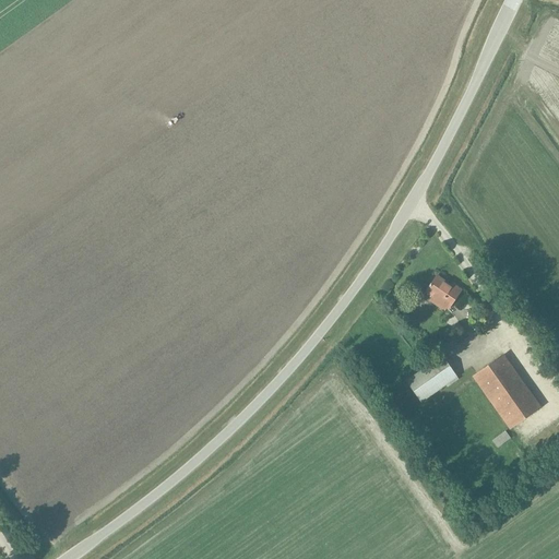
[(448,310),(461,290),(452,285),(451,287),(436,276),(426,292),(432,297),(431,298),(448,310)]
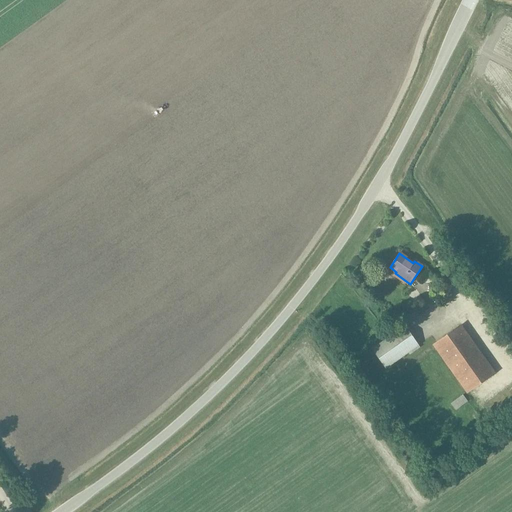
[(385,369),(418,346),(404,326),(371,349),(385,369)]
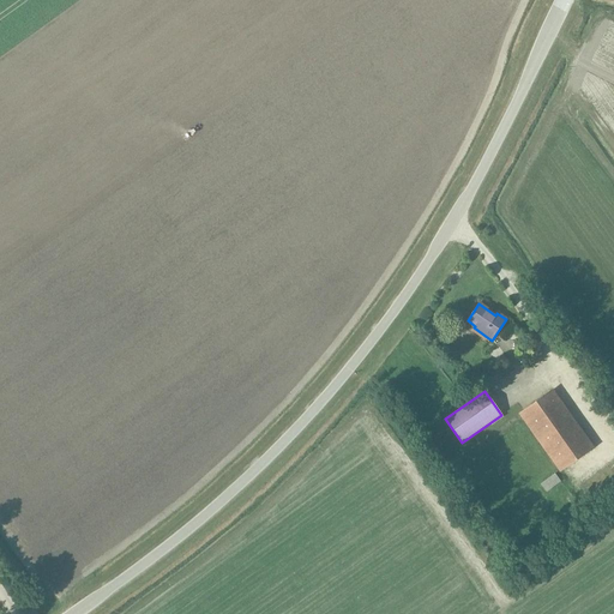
[(559,471),(593,447),(552,391),(518,414),(559,471)]
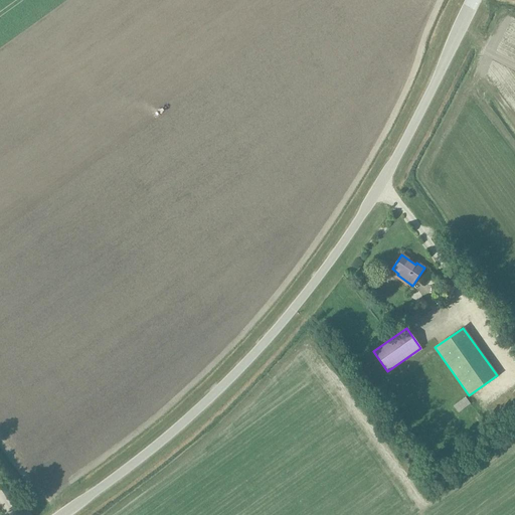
[(470,404),(465,397),(454,406),(457,410),(459,412),(470,404)]
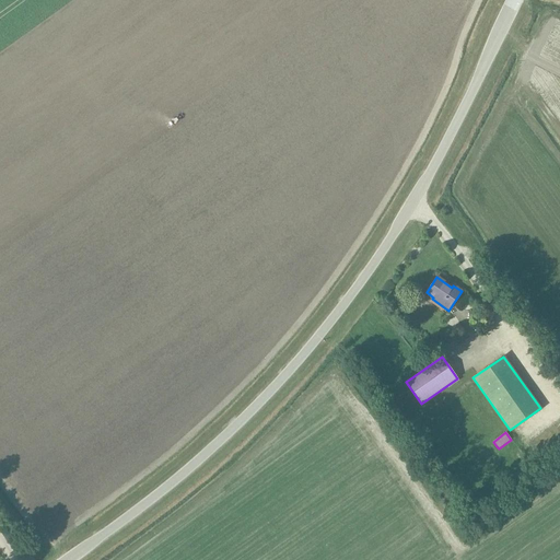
[(515,436),(504,447),(511,455),(523,444),(515,436)]
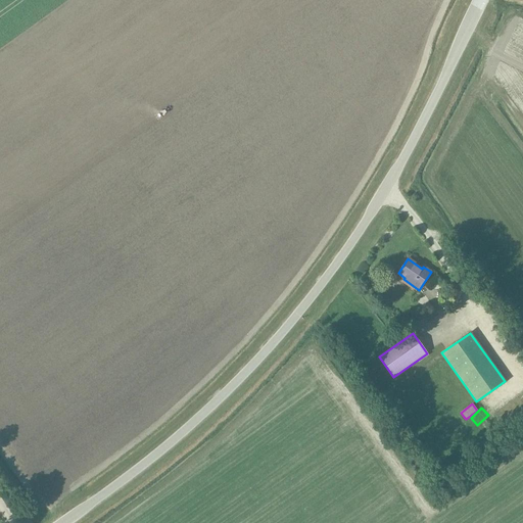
[(466,431),(474,429),(472,420),(464,422),(466,431)]
